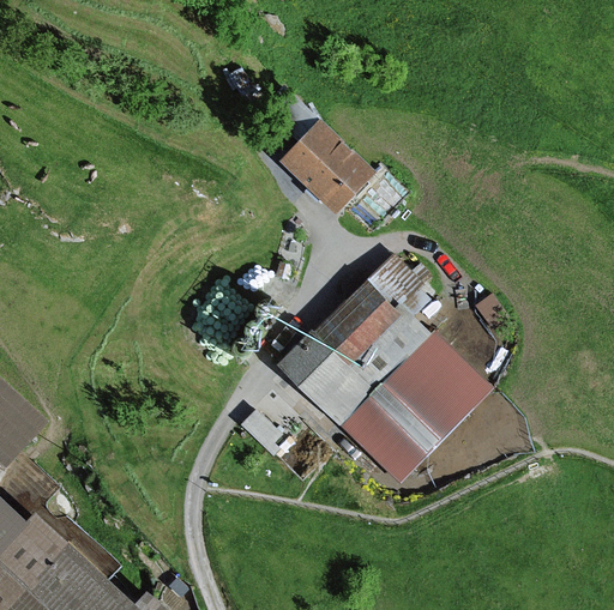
[(298,139),(277,161),(335,215),(375,170),(283,84),(263,106),(298,139)]
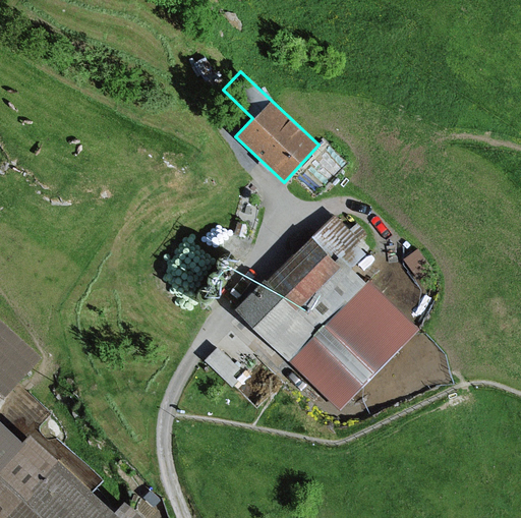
[(333,212),(236,310),(338,409),(416,329),(367,281),(364,284),(350,269),(366,252),(358,244),(362,241),(333,212)]
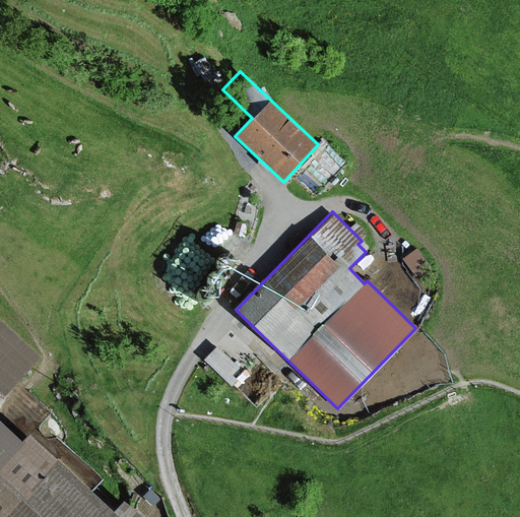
[(228,269),(228,267),(228,264),(226,262),(224,260),(222,259),(219,259),(216,259),(214,261),(213,263),(212,265),(212,268),(213,270),(214,272),(216,273),(219,274),(221,274),(223,273),(225,272),(228,269)]
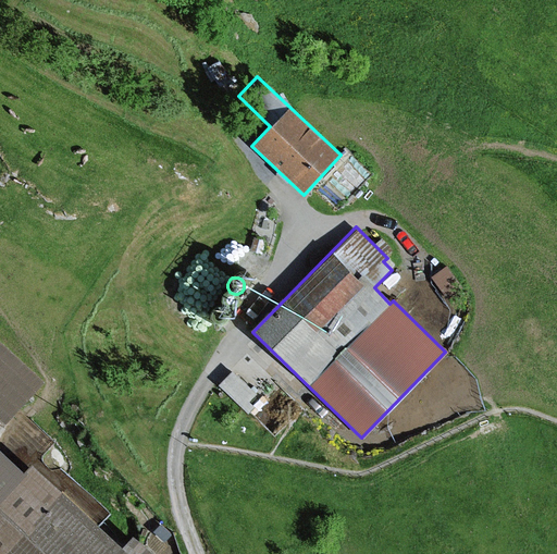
[(234,307),(235,304),(234,300),(233,298),(231,296),(229,295),(225,295),(222,295),(220,297),(219,299),(218,302),(218,305),(219,307),(220,309),(222,310),(225,311),(227,311),(230,310),(232,309),(234,307)]
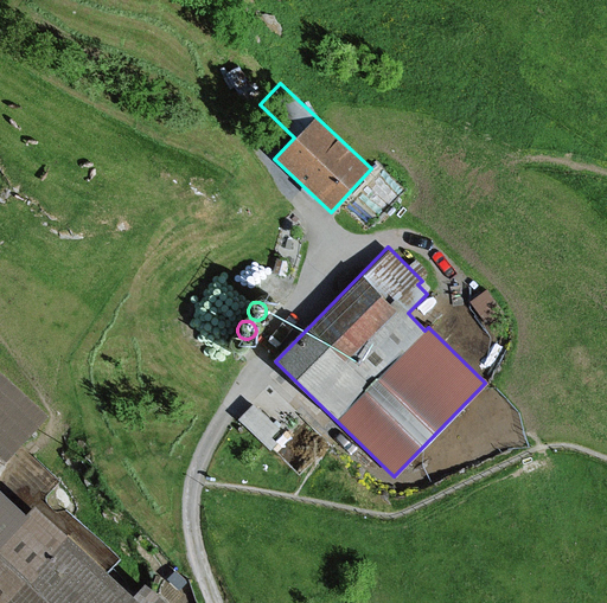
[(243,351),(243,348),(243,345),(242,342),(240,340),(236,339),(234,339),(230,339),(228,341),(225,344),(225,346),(225,350),(227,352),(228,354),(230,355),(232,357),(236,357),(238,355),(241,354),(243,351)]
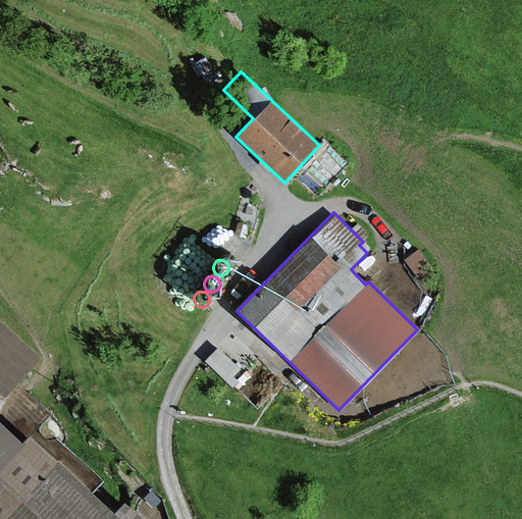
[(0,321),(0,396),(4,400),(41,359),(0,321)]
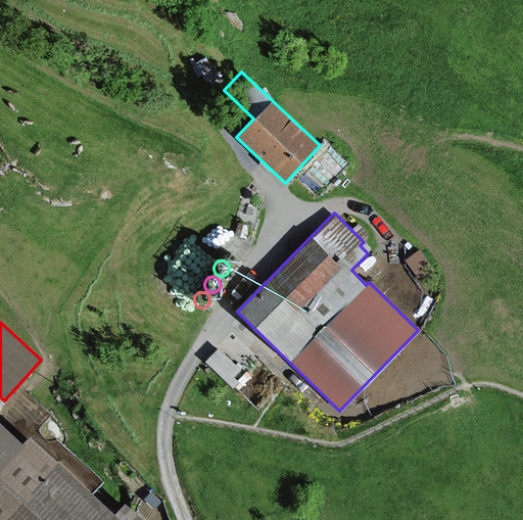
[(240,370),(218,348),(205,361),(233,387),(239,381),(234,376),(240,370)]
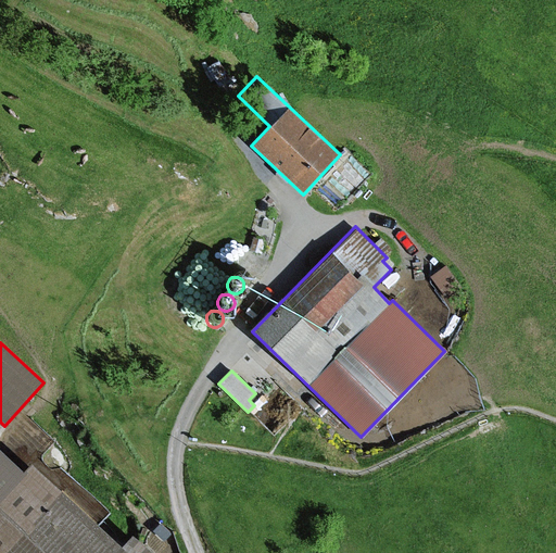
[(60,462),(61,459),(61,456),(60,453),(58,451),(54,450),(52,450),(49,451),(47,452),(45,454),(45,457),(45,460),(45,462),(47,464),(49,466),(51,466),(54,466),(57,466),(59,464),(60,462)]
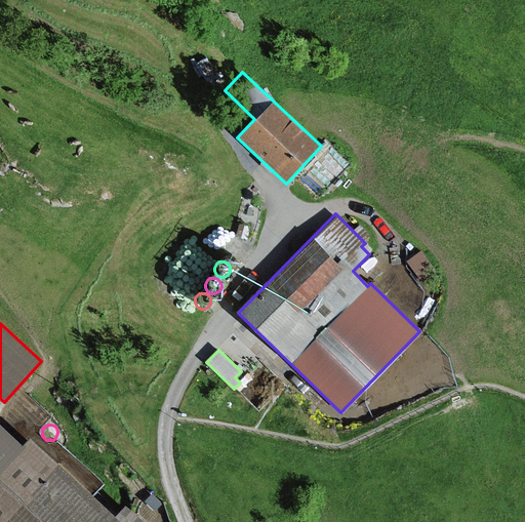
[(0,429),(0,521),(135,521),(123,510),(114,520),(27,442),(21,448),(0,429)]
